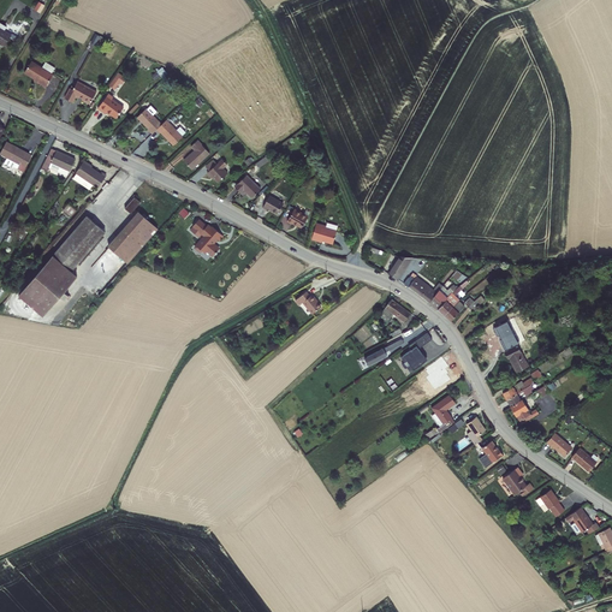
[(41,6),(37,15),(45,17),(48,9),(41,6)]
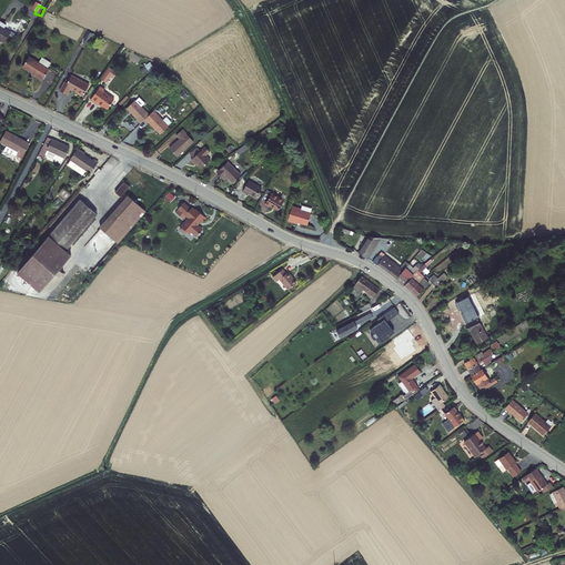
[(0,16),(0,33),(6,38),(12,28),(4,23),(7,20),(0,16)]
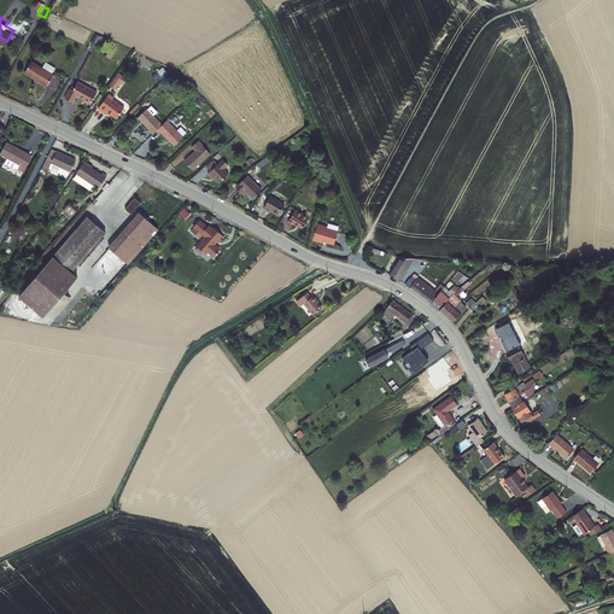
[(42,69),(33,63),(27,74),(40,82),(39,85),(46,88),(53,76),(52,75),(56,69),(46,63),(42,69)]
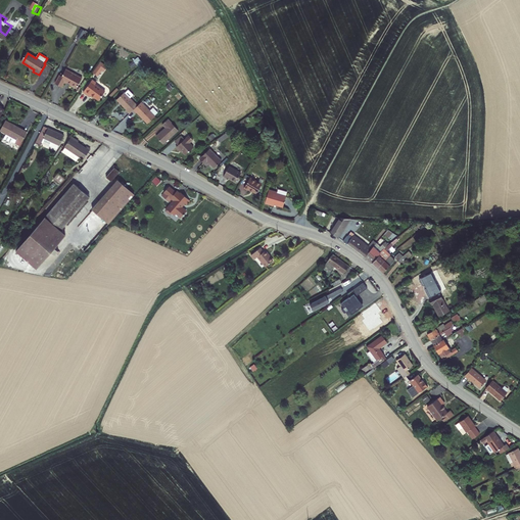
[(104,69),(98,65),(92,76),(95,78),(100,72),(101,74),(104,69)]
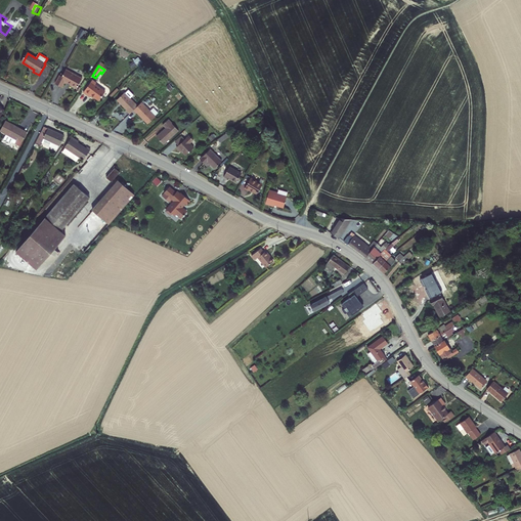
[(61,76),(59,75),(54,83),(61,87),(64,82),(67,83),(68,82),(71,83),(70,86),(76,89),(82,79),(67,69),(61,76)]
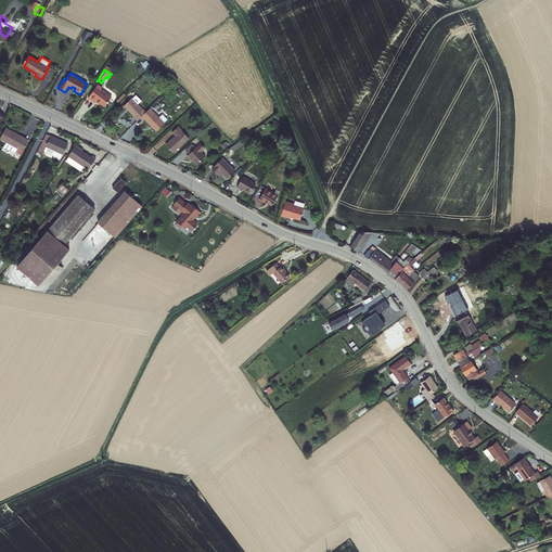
[(102,89),(98,86),(88,100),(94,104),(97,102),(104,107),(111,99),(100,92),(102,89)]
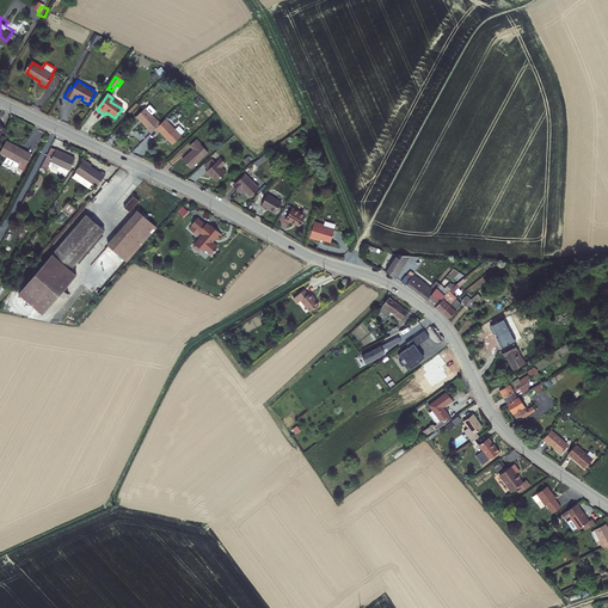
[(161,122),(146,106),(136,115),(148,128),(147,129),(149,133),(155,128),(159,131),(160,130),(173,143),(182,135),(165,118),(161,122)]
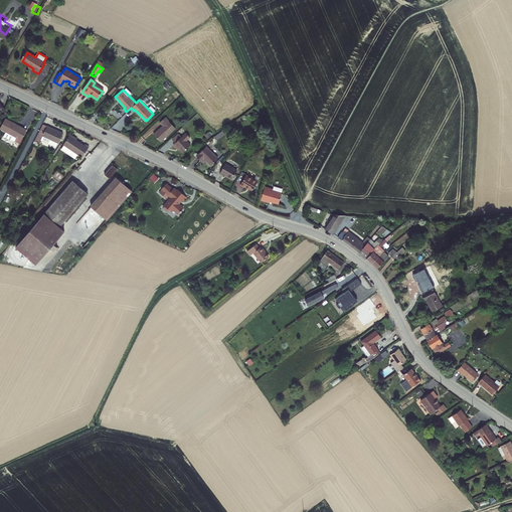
[(13,137),(15,134),(18,136),(15,140),(20,142),(27,129),(6,117),(1,127),(7,130),(5,133),(13,137)]
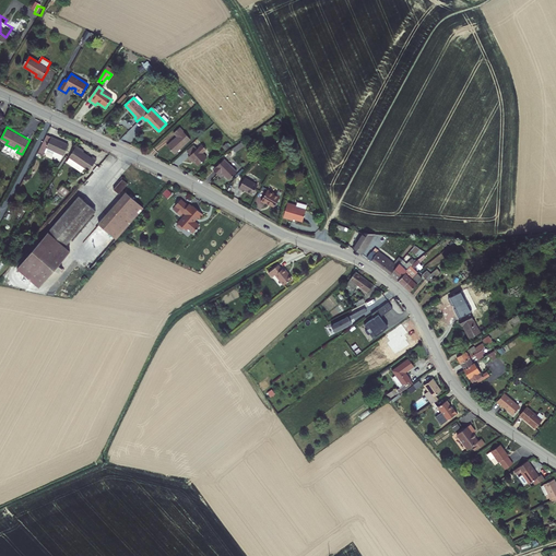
[(189,140),(178,128),(173,134),(176,138),(170,143),(172,143),(166,148),(174,155),(189,140)]
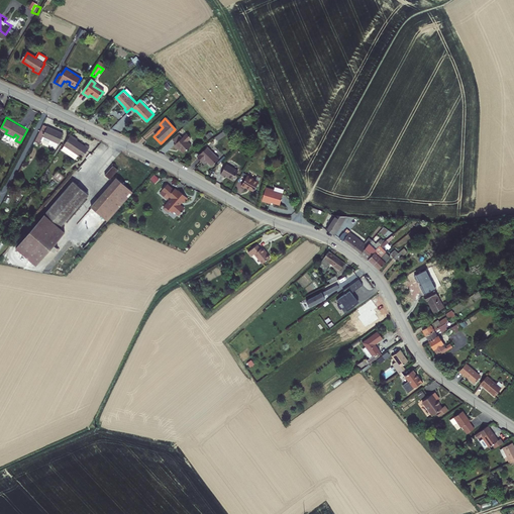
[(57,143),(63,132),(43,122),(33,141),(37,143),(38,141),(42,135),(57,143)]
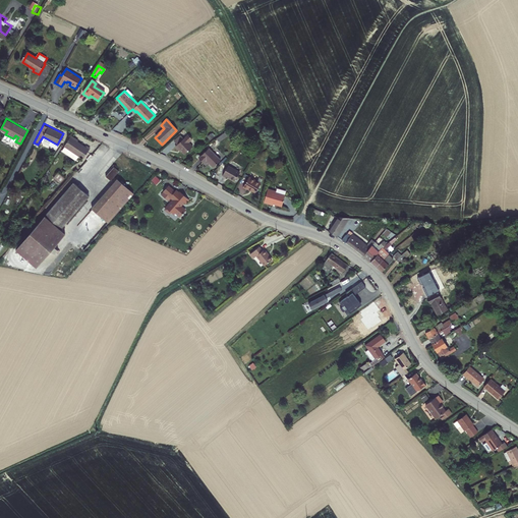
[(85,145),(69,133),(63,142),(83,156),(87,149),(83,147),(85,145)]
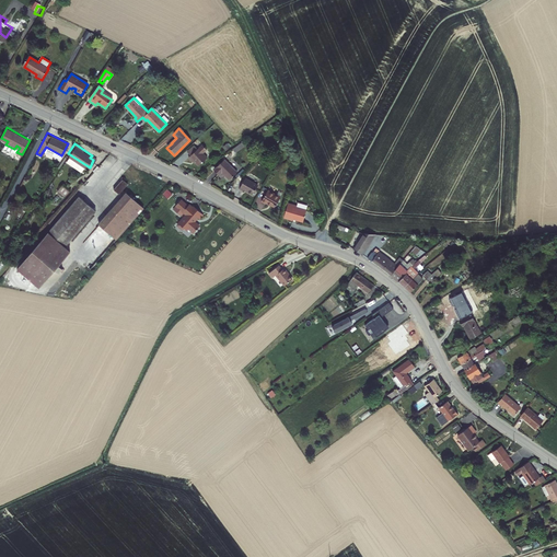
[(42,153),(58,163),(61,155),(46,147),(42,153)]
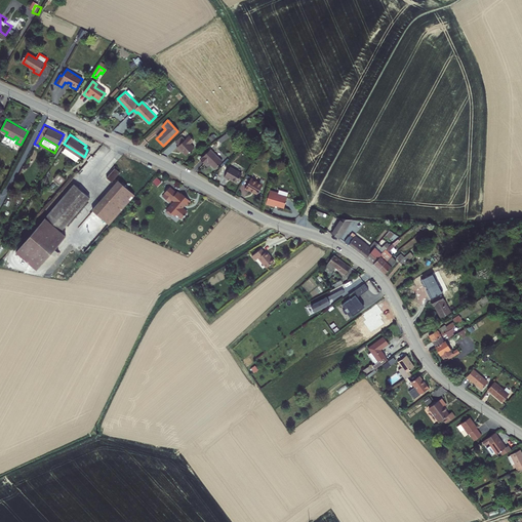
[(179,154),(179,153),(186,159),(194,151),(190,147),(193,144),(189,138),(185,144),(182,139),(174,146),(177,149),(175,151),(179,154)]
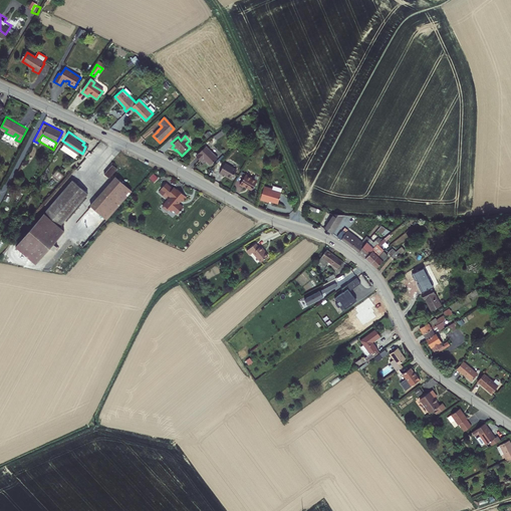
[(216,158),(205,147),(194,157),(199,162),(202,159),(208,165),(216,158)]
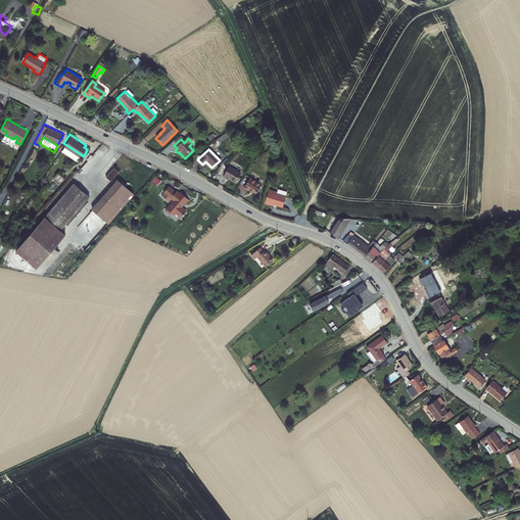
[(74,167),(65,160),(59,168),(67,174),(74,167)]
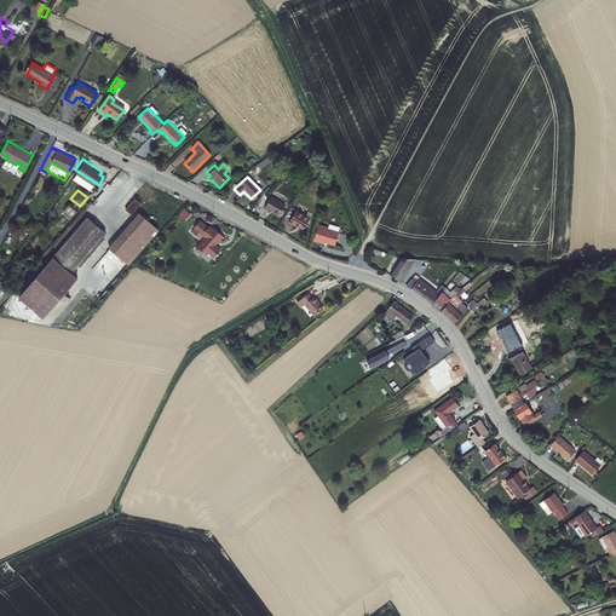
[(140,201),(134,194),(124,206),(131,212),(140,201)]
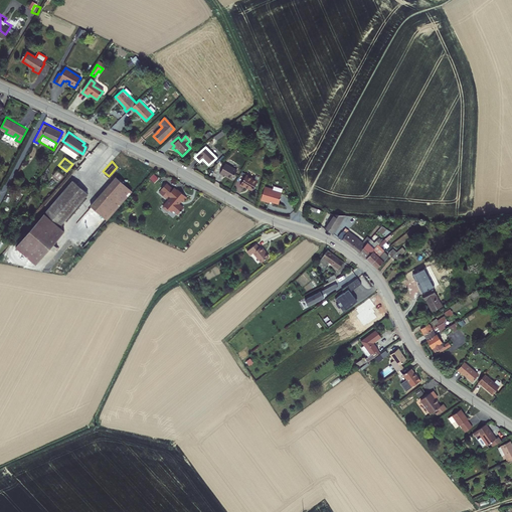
[(236,169),(224,163),(217,174),(222,176),(223,174),(230,178),(236,169)]
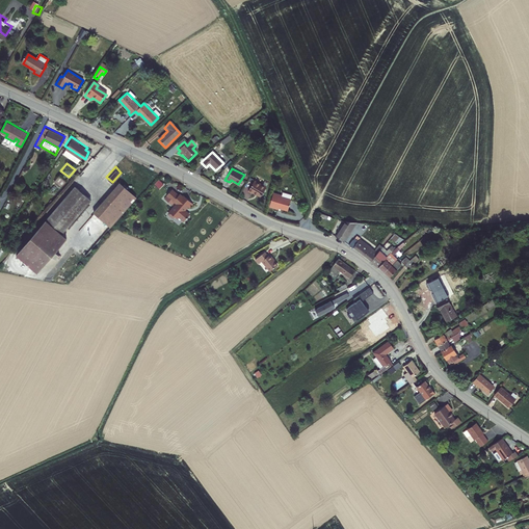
[(63,190),(68,185),(62,180),(57,185),(63,190)]
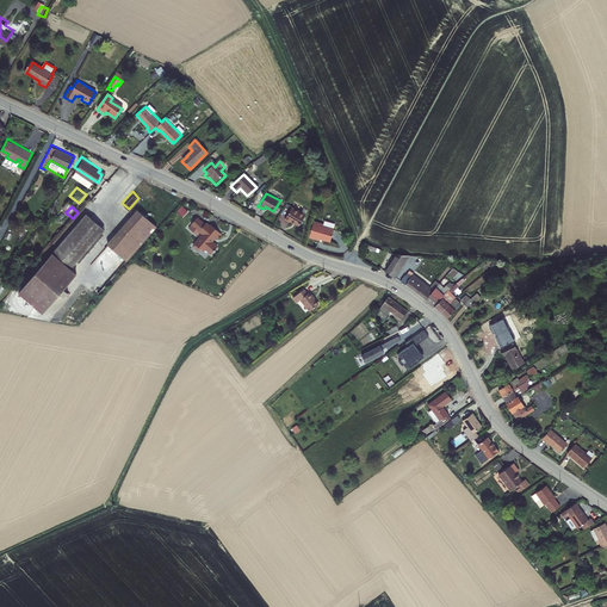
[(304,215),(290,206),(283,221),(289,223),(290,221),(298,225),(304,215)]
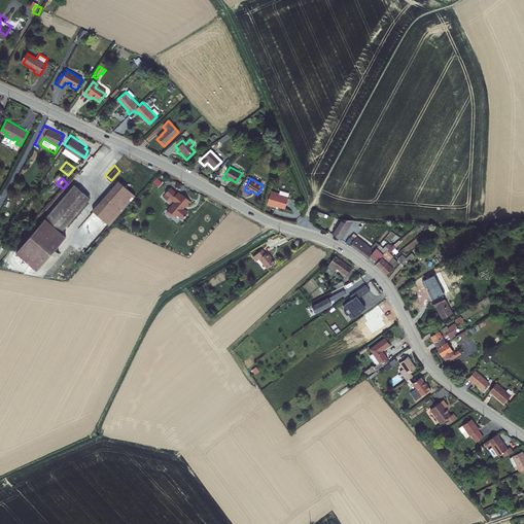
[(111,222),(138,194),(120,180),(95,209),(111,222)]
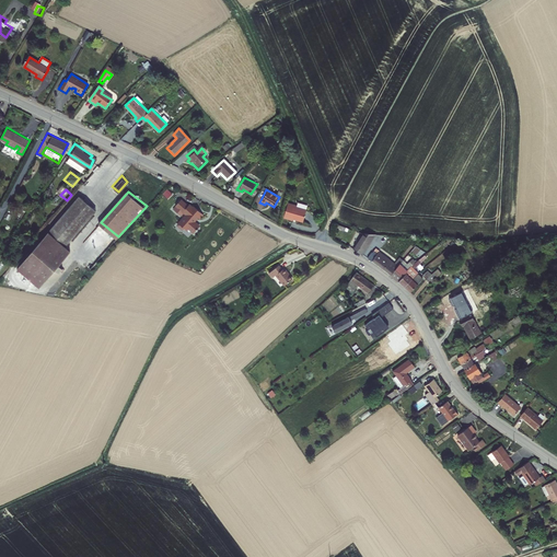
[(67,243),(97,209),(80,196),(50,229),(67,243)]
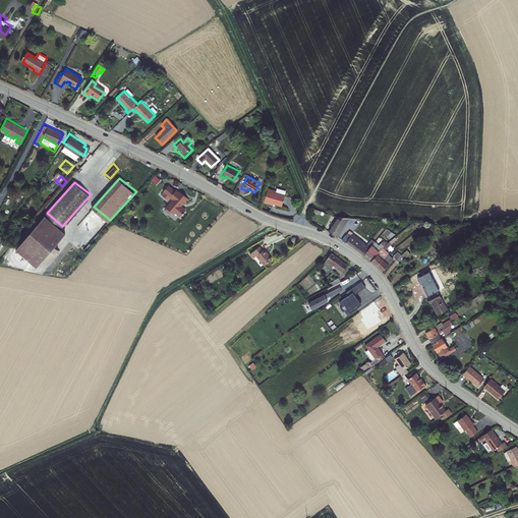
[(180,191),(176,188),(171,194),(172,195),(174,198),(172,200),(171,200),(167,206),(167,209),(169,210),(171,210),(172,211),(176,211),(181,215),(183,212),(184,212),(184,211),(185,210),(185,208),(182,205),(180,205),(182,200),(183,202),(184,199),(186,202),(189,197),(181,189),(180,191)]
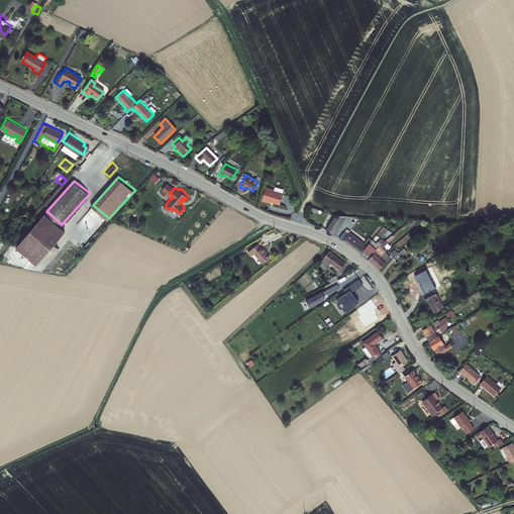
[(277,193),(269,191),(265,204),(273,206),(274,205),(282,208),(286,197),(277,194),(277,193)]
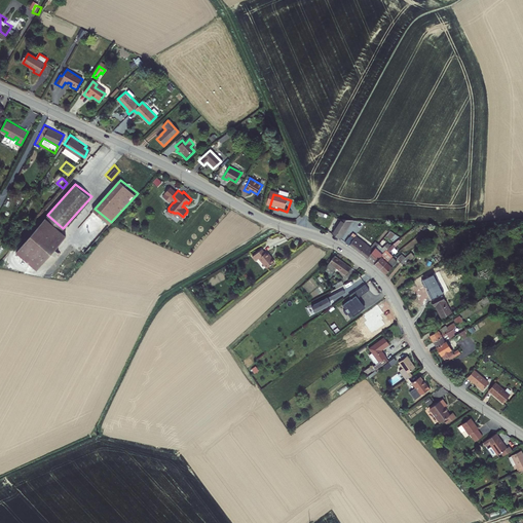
[(65,230),(63,228),(47,215),(46,215),(19,248),(36,262),(65,230)]
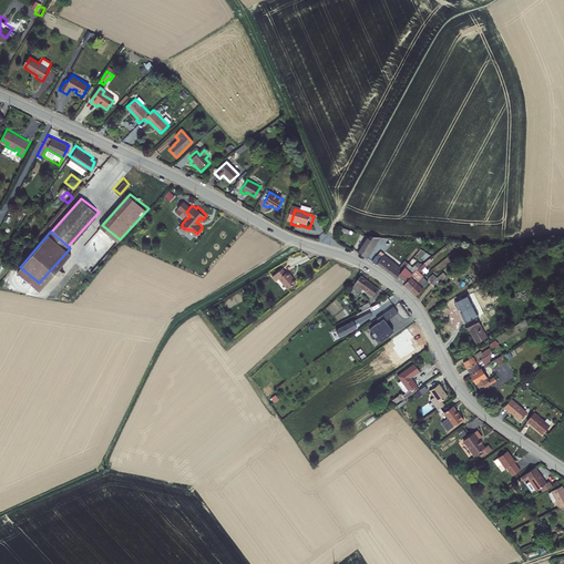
[(383,242),(371,239),(360,255),(370,262),(383,242)]
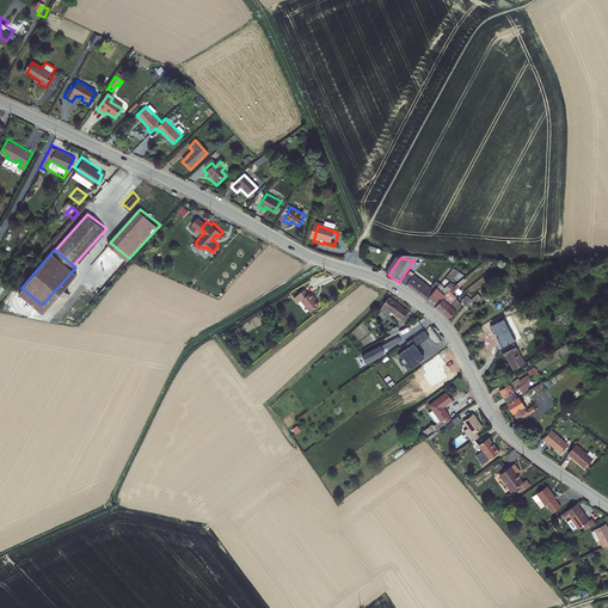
[(80,270),(75,268),(42,305),(47,309),(62,290),(67,286),(80,270)]
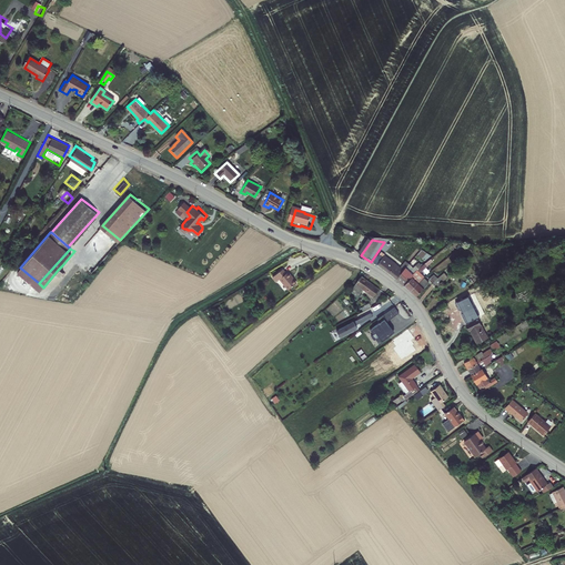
[(390,256),(386,254),(377,264),(400,283),(409,272),(410,271),(407,269),(405,270),(404,269),(402,270),(387,259),(390,256)]
